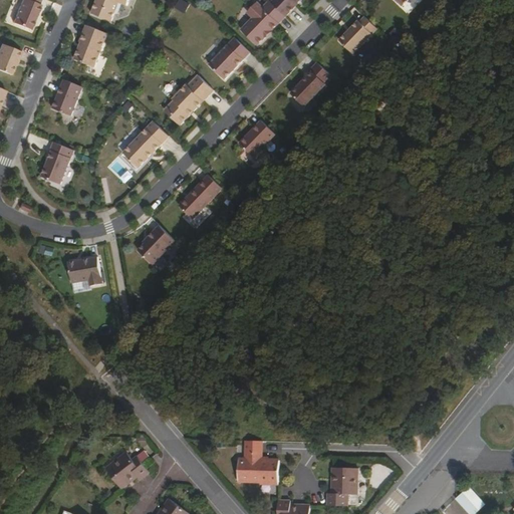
[(41,0),(23,0),(15,23),(32,30),(42,5),(40,5),(41,0)]
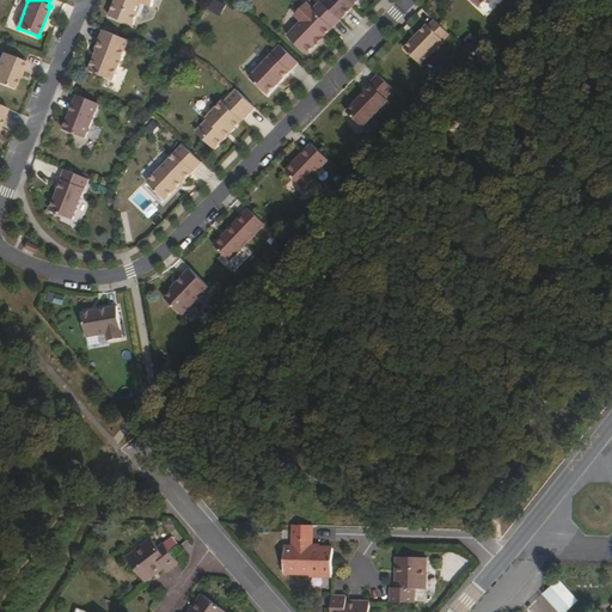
[(117,0),(118,0),(117,0),(116,0),(110,16),(133,25),(142,2),(152,7),(154,0),(117,0)]
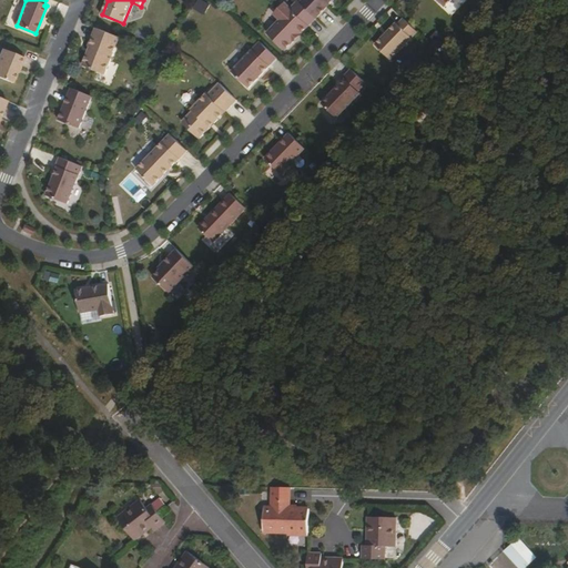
[(202,0),(199,0),(195,10),(205,14),(210,3),(202,0)]
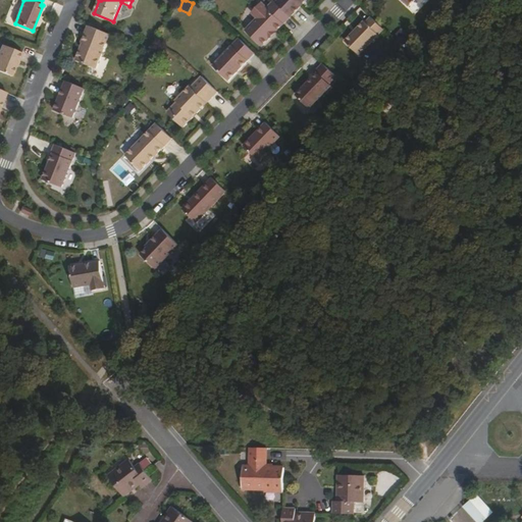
[(277,0),(275,3),(290,17),(300,6),(305,0),(277,0)]
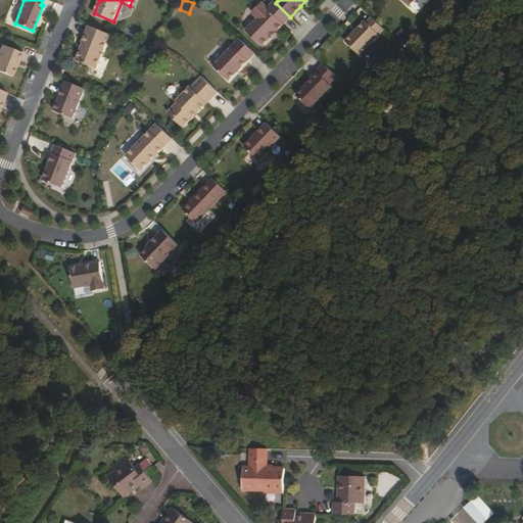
[(282,26),(290,17),(276,3),(274,1),(267,8),(262,3),(251,13),(256,18),(245,31),(262,47),(269,39),(268,38),(274,31),(275,33),(282,26)]
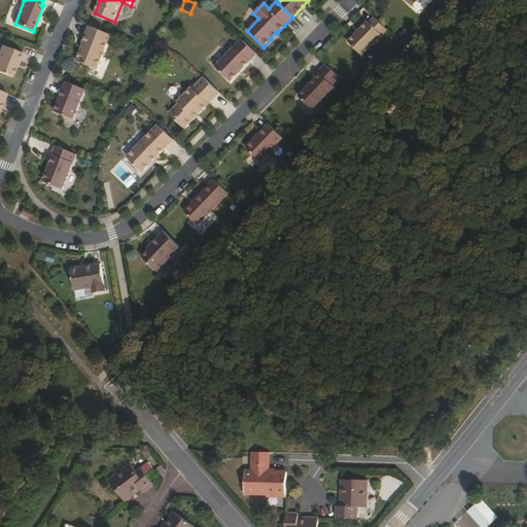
[(367,20),(360,28),(360,29),(358,32),(356,32),(348,39),(362,54),(387,28),(375,15),(370,21),(367,20)]
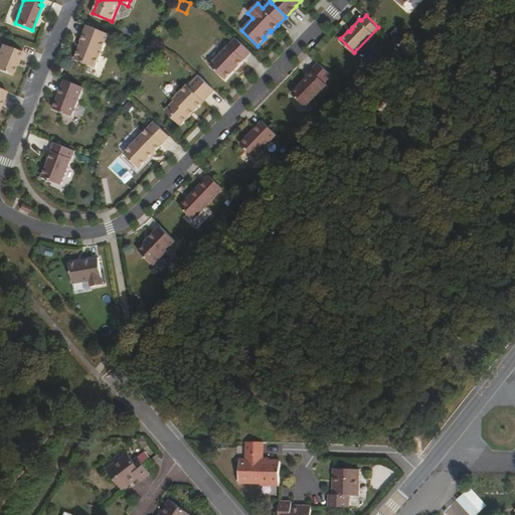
[(109,34),(88,25),(82,37),(81,42),(82,43),(76,59),(96,67),(109,34)]
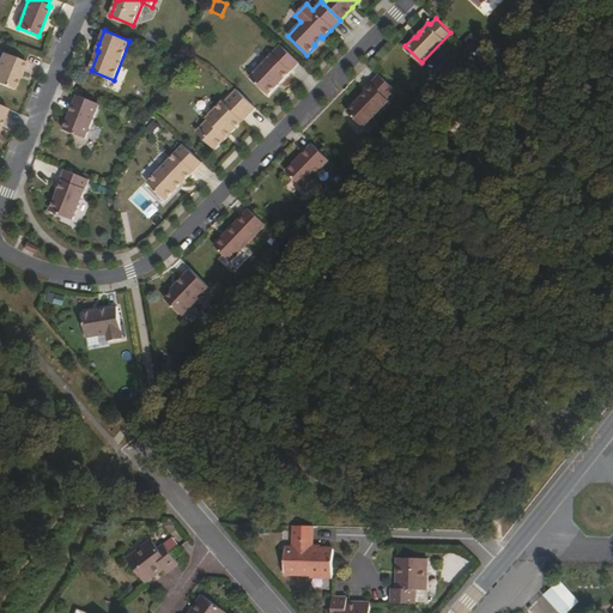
[(473,34),(465,40),(473,52),(481,46),(473,34)]
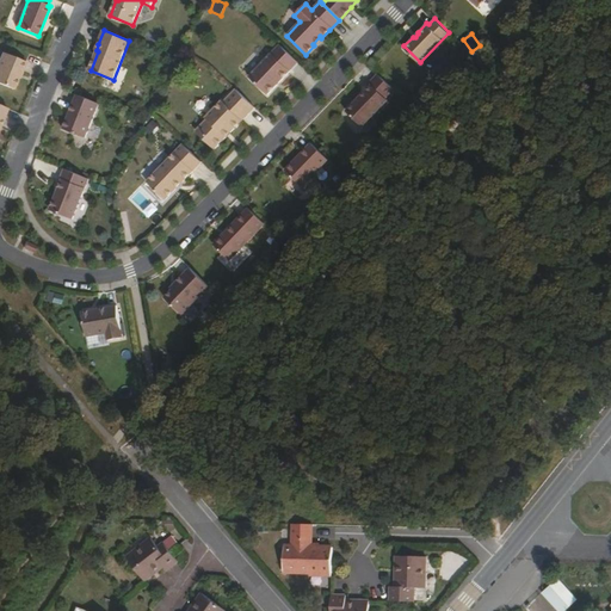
[(281,45),(250,78),(267,94),(289,73),(298,63),(281,45)]
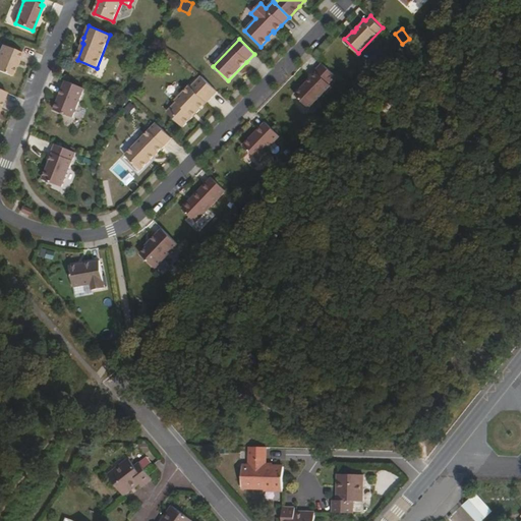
[(19,61),(20,61),(21,59),(23,53),(3,45),(0,53),(0,70),(13,76),(16,66),(19,61)]
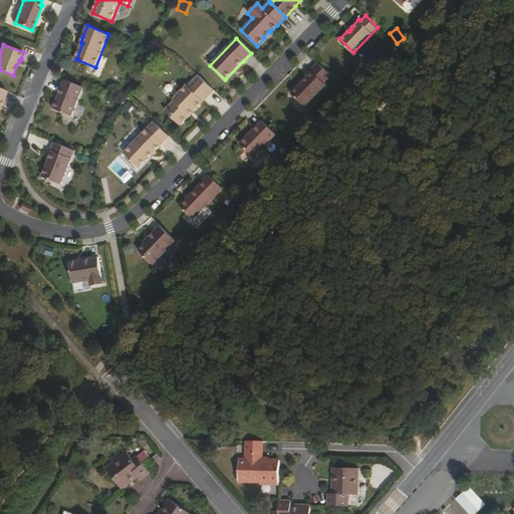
[(331,74),(318,61),(310,68),(312,70),(292,91),(304,104),(326,82),(324,81),(331,74)]
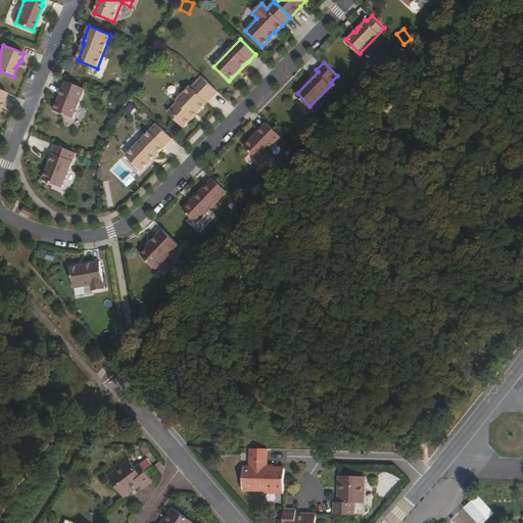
[(207,102),(218,91),(201,77),(191,87),(190,86),(176,100),(178,102),(170,110),(176,116),(175,119),(183,128),(193,117),(192,116),(196,112),(197,113),(207,102)]
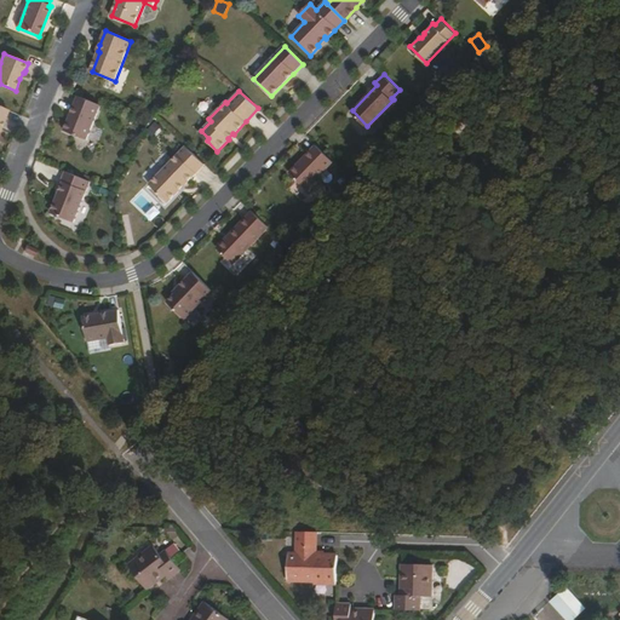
[(102,105),(80,96),(65,131),(87,139),(102,105)]
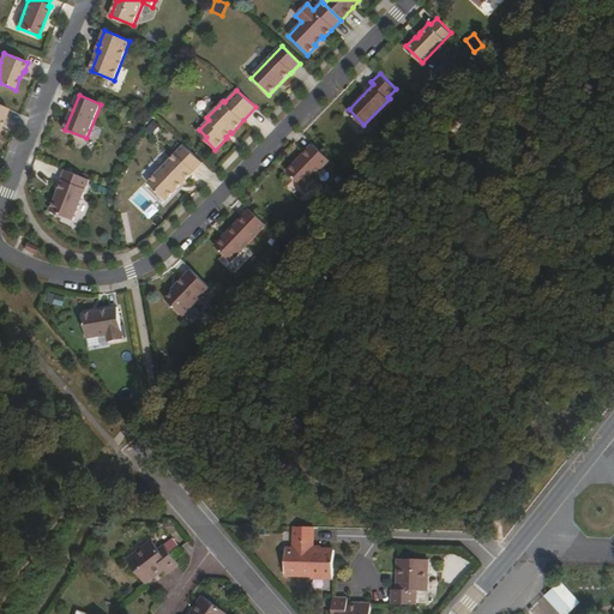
[(314,174),(331,157),(314,142),(288,168),(307,186),(317,176),(314,174)]
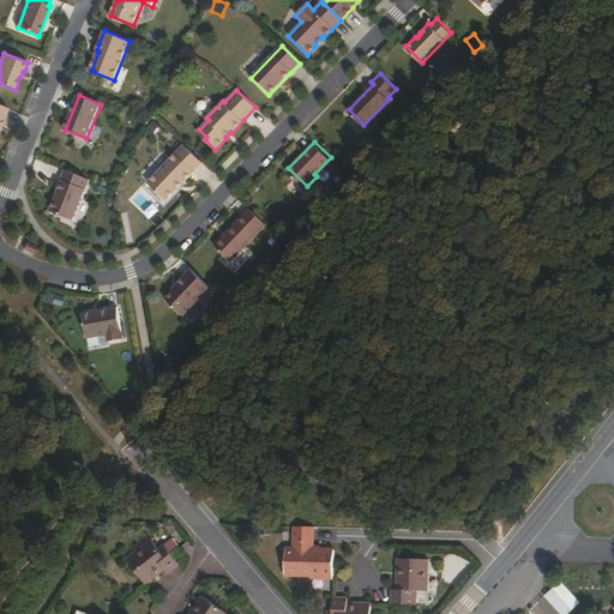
[(203,162),(185,144),(149,182),(167,199),(178,188),(176,187),(182,181),(184,182),(192,173),(203,162)]
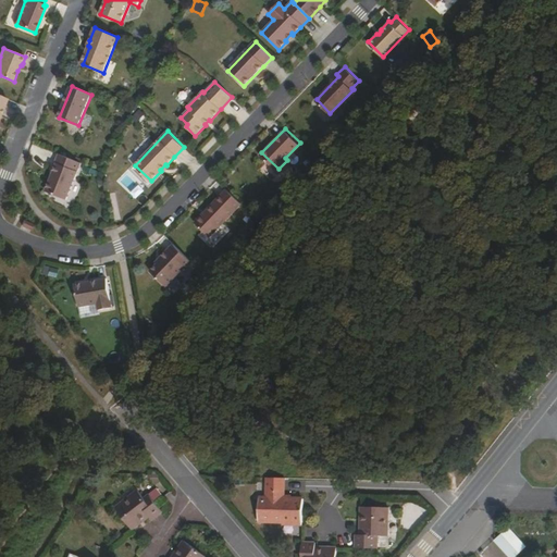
[(82,162),(60,153),(57,162),(58,162),(57,166),(54,172),(56,173),(53,180),(50,181),(47,188),(49,190),(67,198),(82,162)]
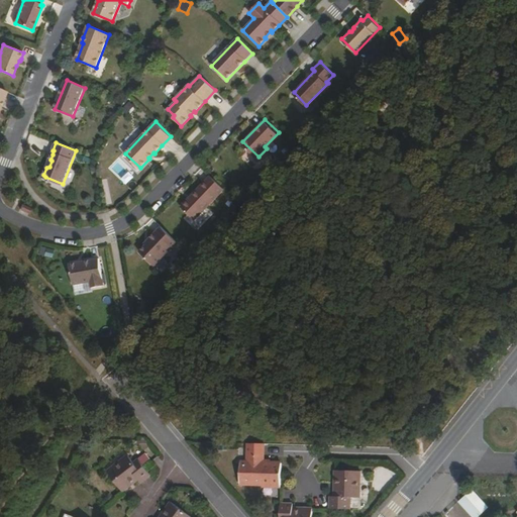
[(196,217),(225,187),(211,174),(183,204),(196,217)]
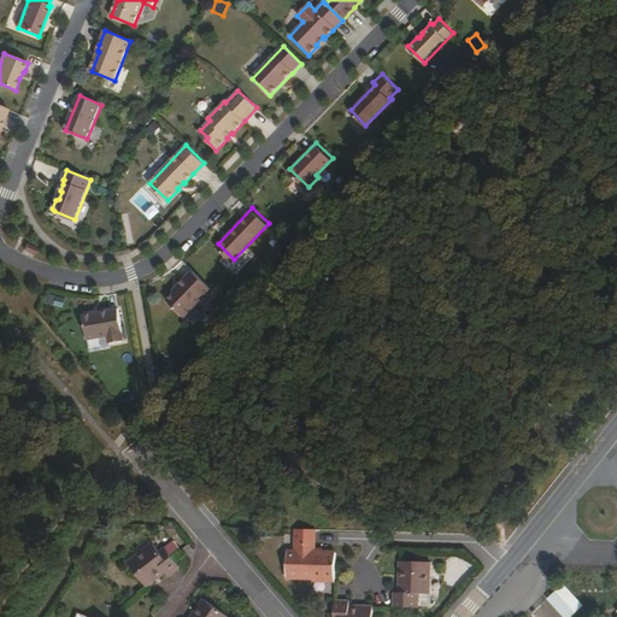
[(36,253),(39,247),(29,242),(25,248),(36,253)]
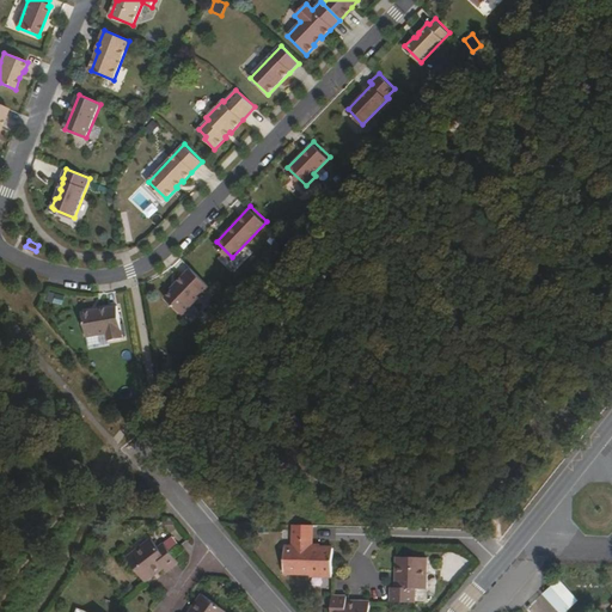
[(179,282),(175,287),(167,295),(184,311),(210,283),(193,265),(178,280),(179,282)]
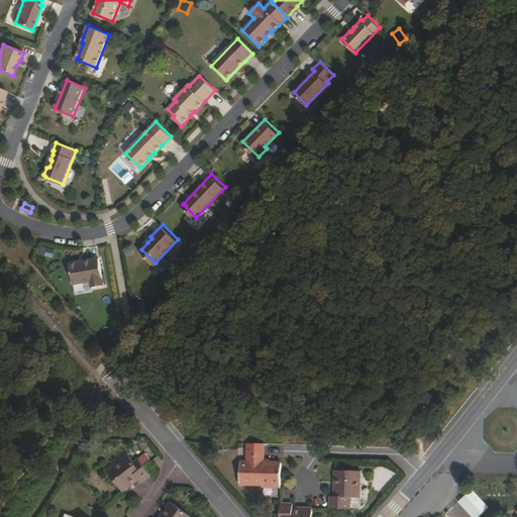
[(92,285),(104,283),(100,256),(70,262),(74,283),(91,280),(92,285)]
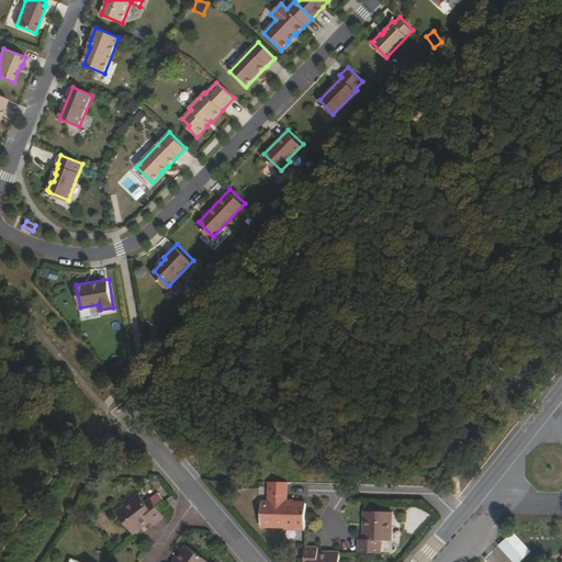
[(260,526),(305,528),(306,507),(296,507),(287,507),(287,502),(288,484),(268,484),(268,506),(268,509),(261,509),(260,526)]
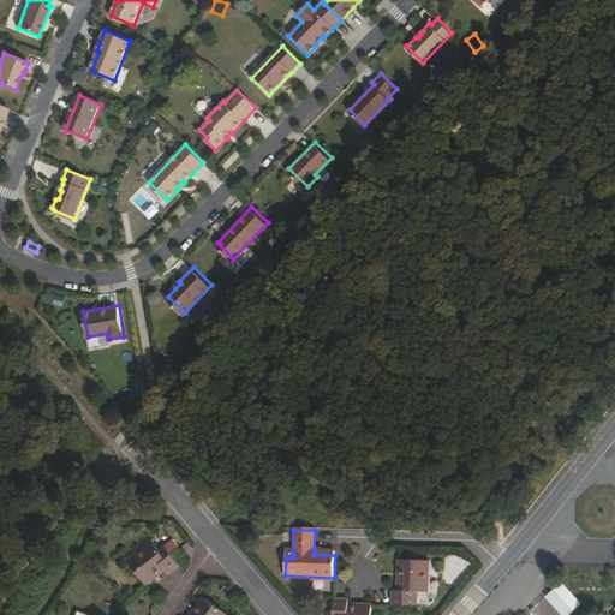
[(172,559),(163,549),(159,553),(151,544),(127,563),(147,589),(155,581),(153,578),(162,569),(165,573),(167,577),(179,567),(172,559)]
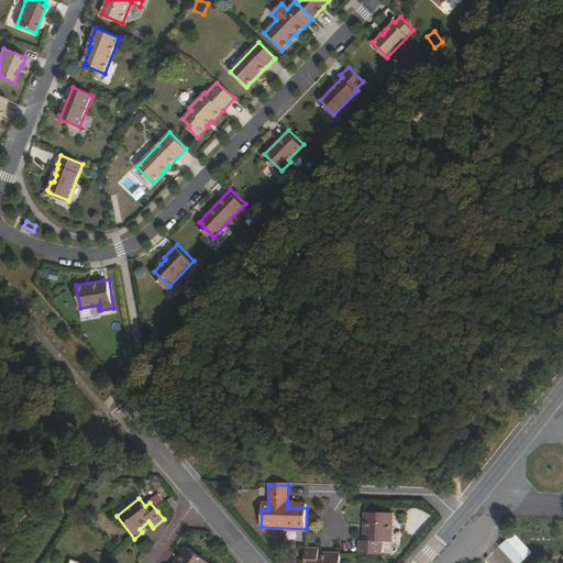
[(417,507),(403,527),(418,538),(432,518),(417,507)]
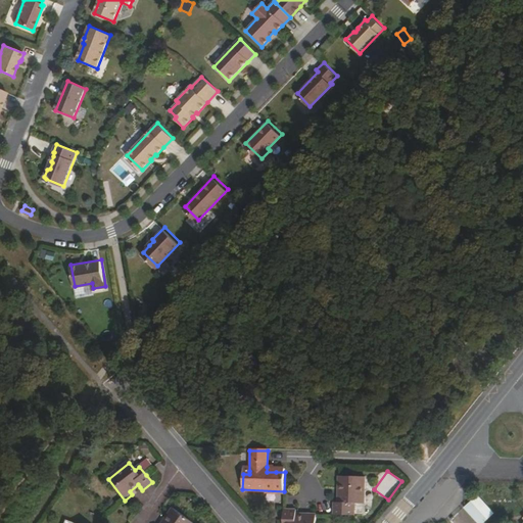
[(365,479),(338,477),(338,486),(341,486),(340,494),(337,496),(337,504),(334,504),(333,516),(355,517),(355,505),(365,505),(365,479)]
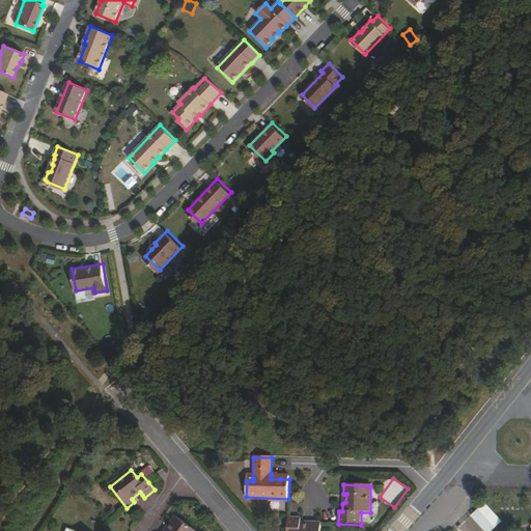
[(132,499),(134,502),(142,495),(140,492),(132,499)]
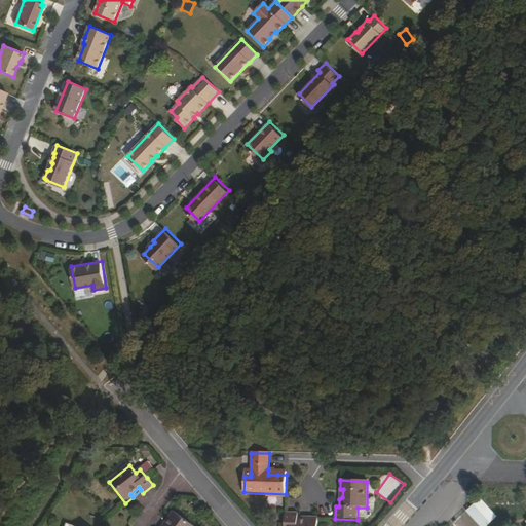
[(481,497),(466,511),(480,525),(486,525),(498,516),(481,497)]
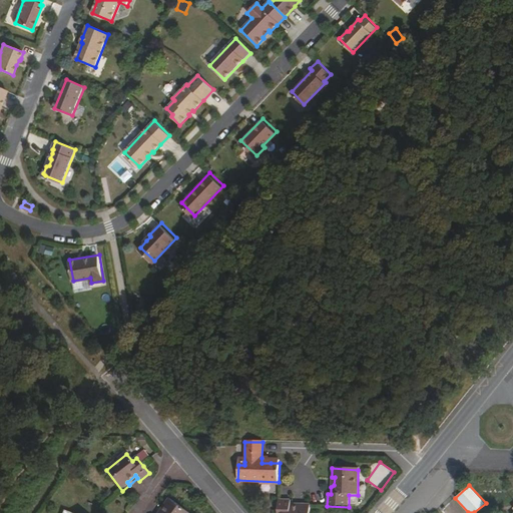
[(163,512),(187,512),(169,500),(163,507),(166,510),(163,512)]
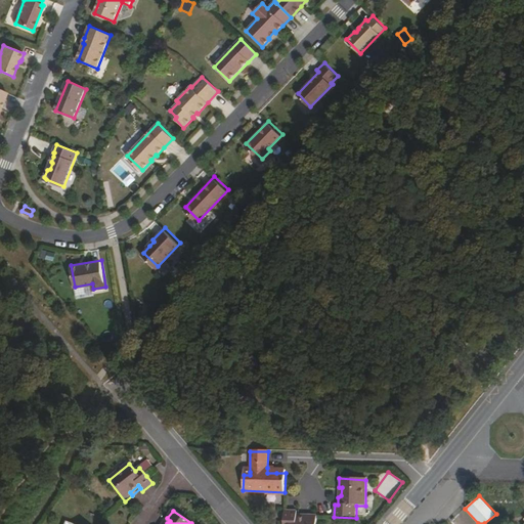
[(315,523),(316,517),(307,516),(307,520),(297,520),(297,516),(297,512),(285,512),(284,523),(315,523)]
